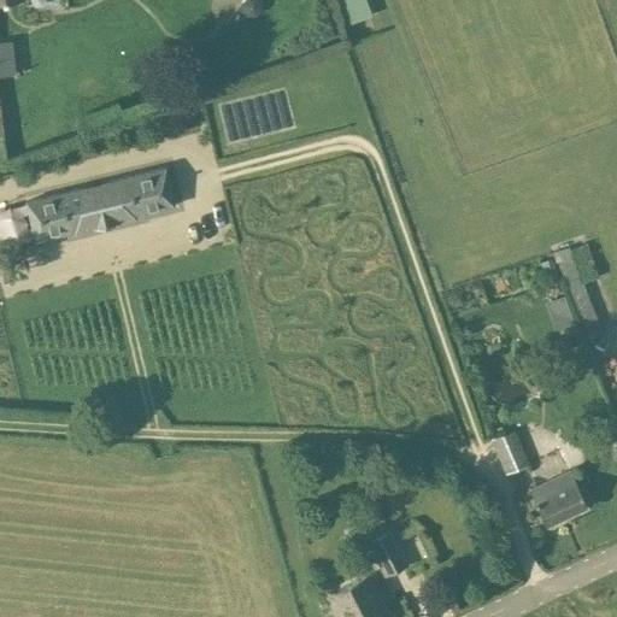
[(15,40),(0,40),(0,74),(17,74),(15,40)]
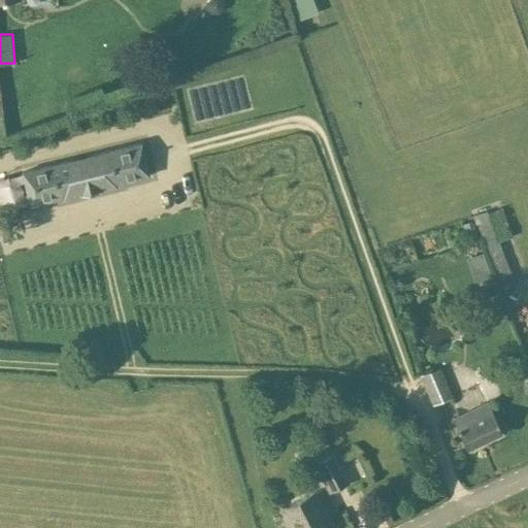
[(138,132),(22,175),(34,207),(150,164),(138,132)]
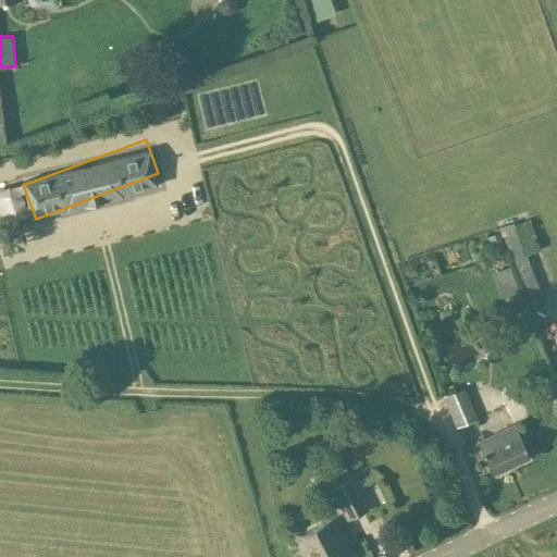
[(498,229),(502,237),(503,237),(509,254),(510,254),(530,307),(545,300),(529,261),(528,262),(515,222),(498,229)]
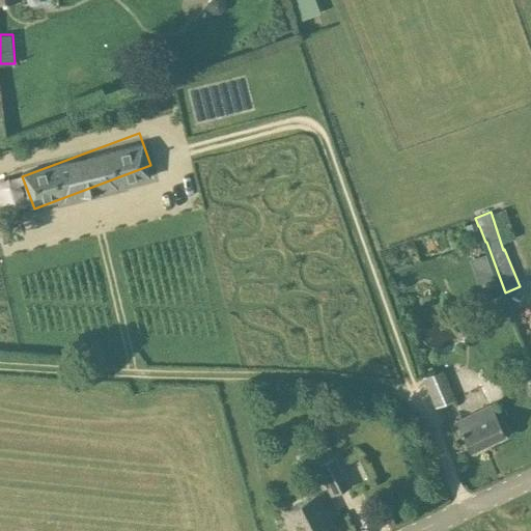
[(490,252),(469,260),(482,296),(503,288),(490,252)]
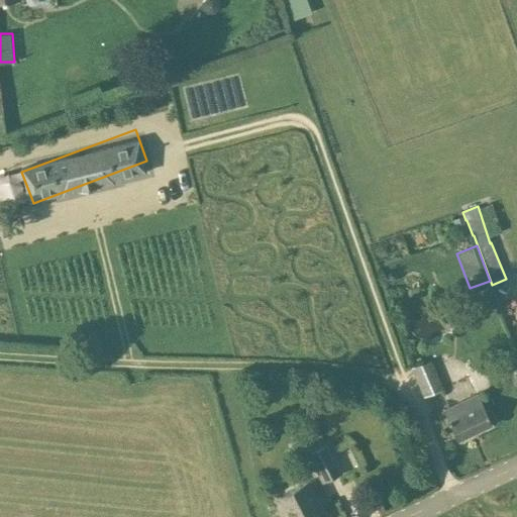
[(413,369),(417,380),(416,380),(423,398),(443,390),(435,372),(434,372),(431,362),(413,369)]
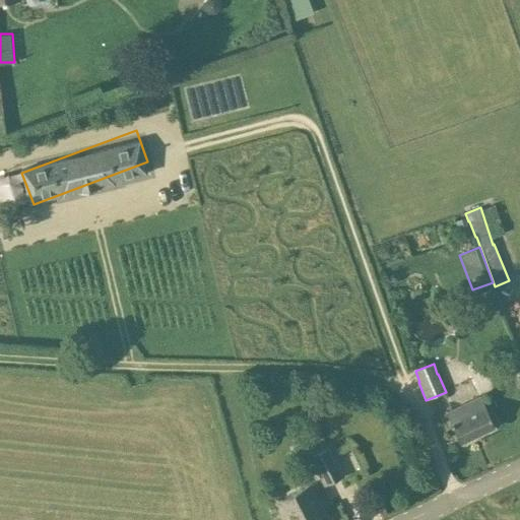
[(496,428),(481,397),(446,413),(460,444),(496,428)]
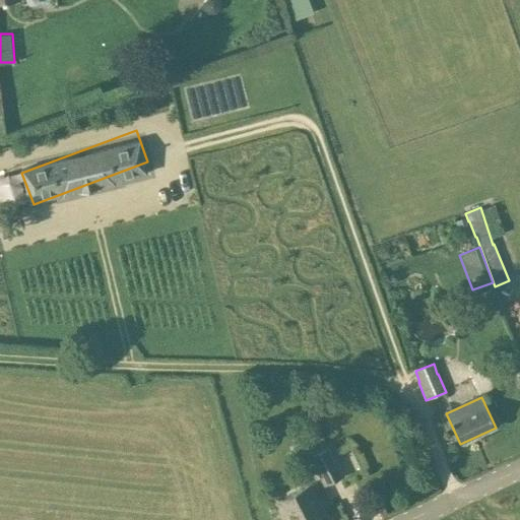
[(329,445),(311,454),(325,483),(343,475),(329,445)]
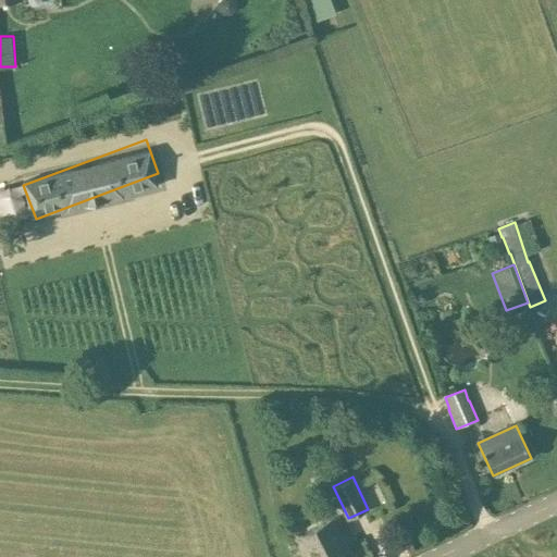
[(307,556),(348,556),(331,521),(298,537),(307,556)]
